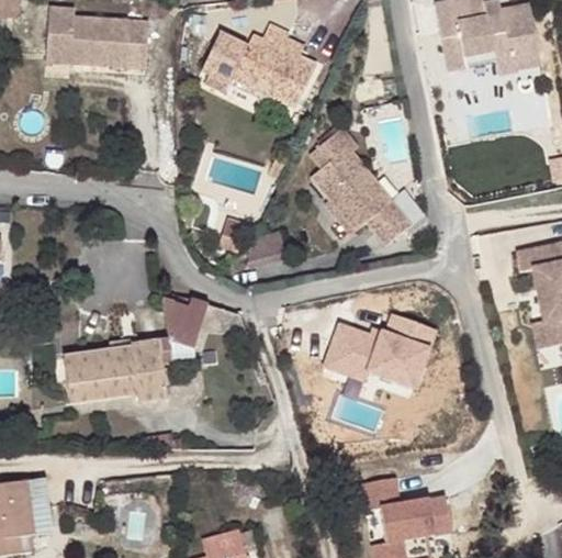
[(502,15),(501,9),(499,2),(484,6),(487,24),(459,29),(461,36),(444,40),(450,70),(468,67),(465,58),(497,52),(499,60),(502,69),(518,66),(518,68),(540,64),(530,4),(513,7),(514,13),(502,15)]
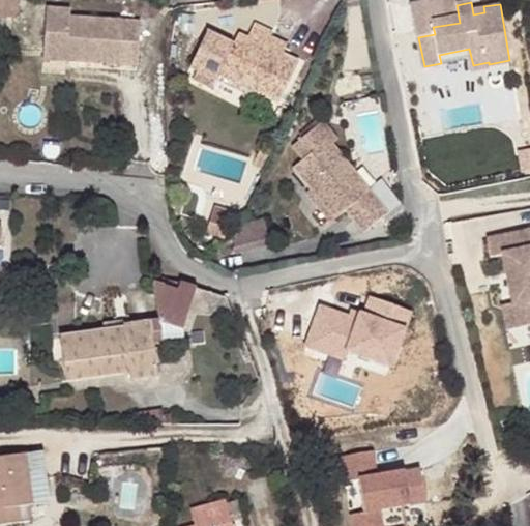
[(69,6),(45,4),(42,42),(65,44),(64,57),(136,62),(139,19),(68,13),(69,6)]
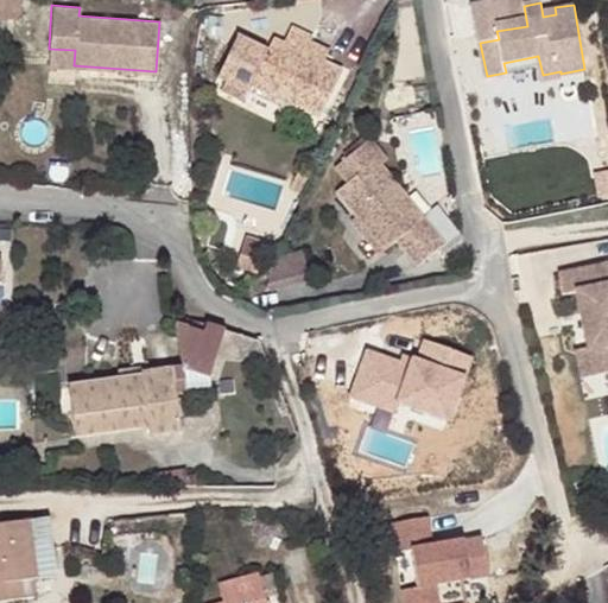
[(555,7),(542,10),(543,17),(556,14),(555,7)]
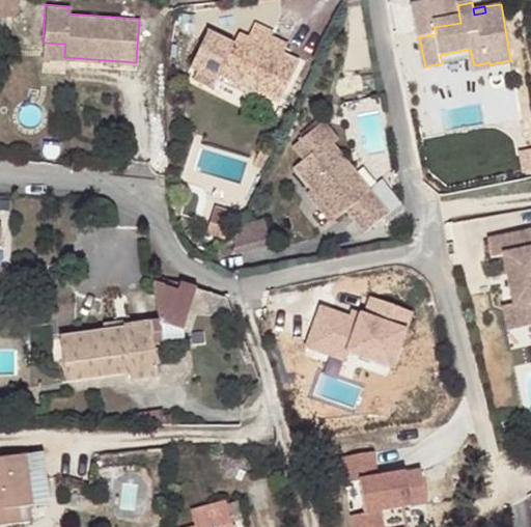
[(254,20),(248,34),(253,36),(260,22),(254,20)]
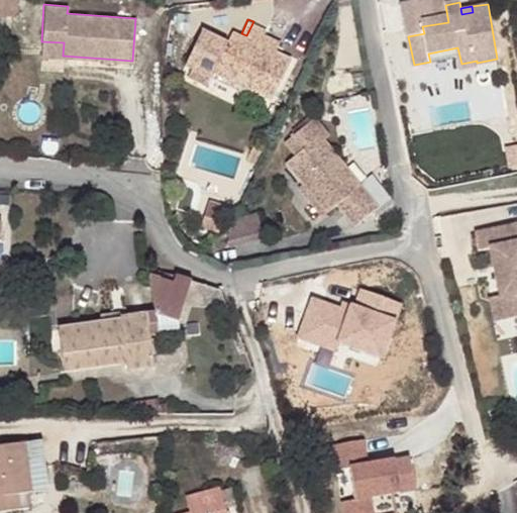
[(275,49),(280,40),(264,32),(266,27),(253,21),(246,35),(241,33),(233,29),(231,34),(227,40),(214,67),(248,85),(272,96),(291,58),(275,49)]
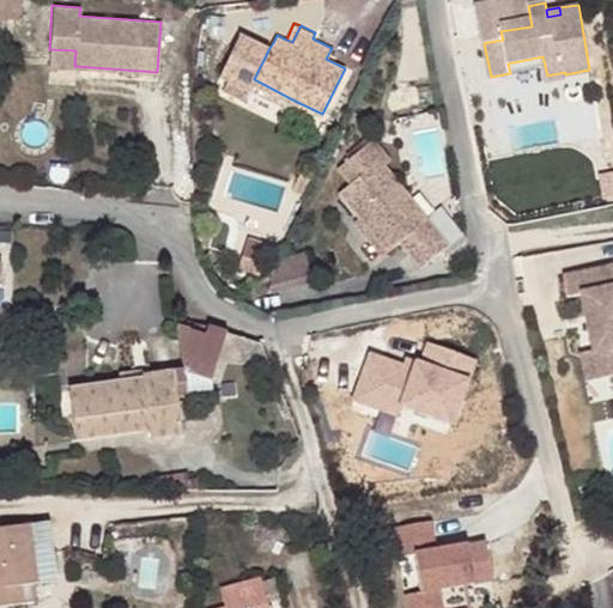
[(334,42),(315,32),(313,38),(332,48),(334,42)]
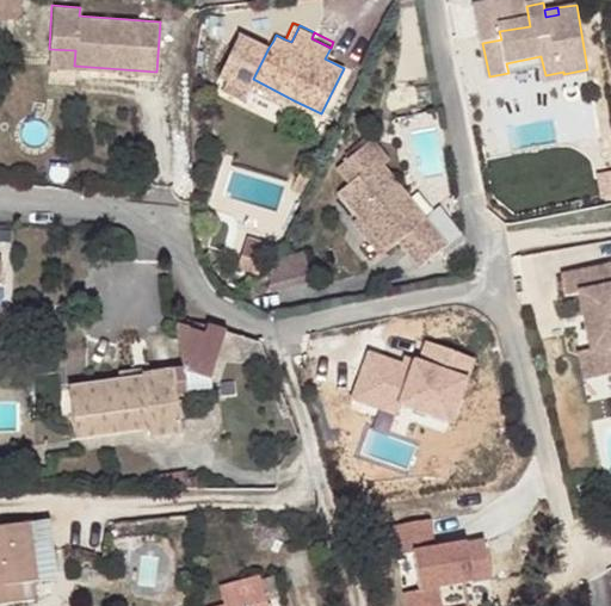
[(253,79),(269,48),(257,43),(239,33),(218,74),(226,78),(222,86),(245,97),(248,88),(253,79)]
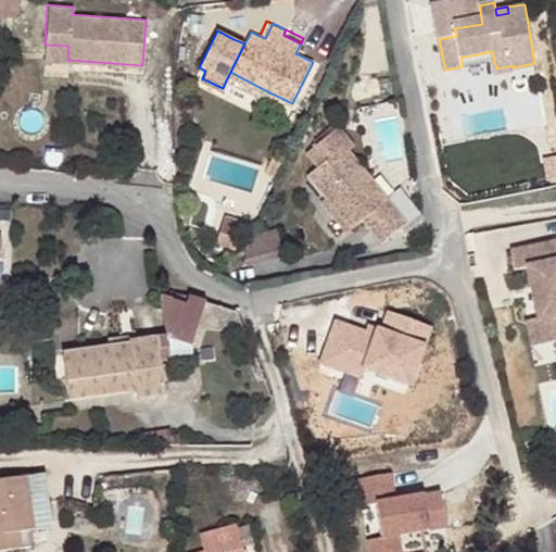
[(237,32),(234,39),(244,44),(249,37),(237,32)]
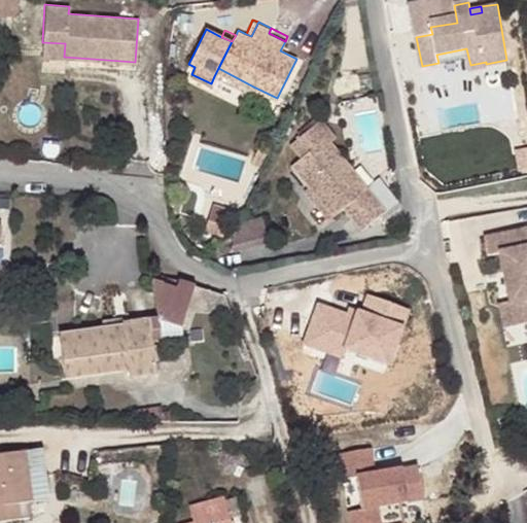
[(65,43),(42,42),(41,55),(64,57),(65,43)]
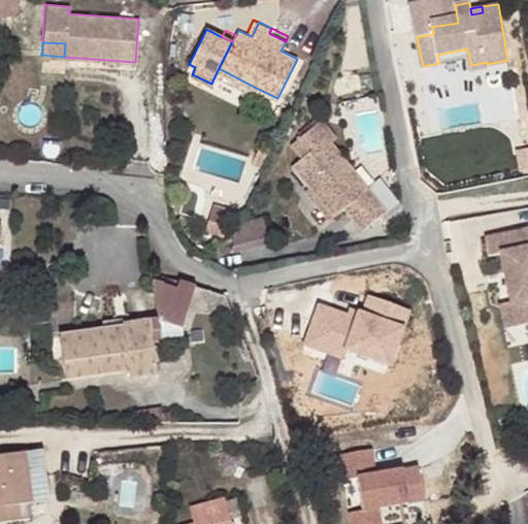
[(439,63),(469,57),(467,48),(437,55),(439,63)]
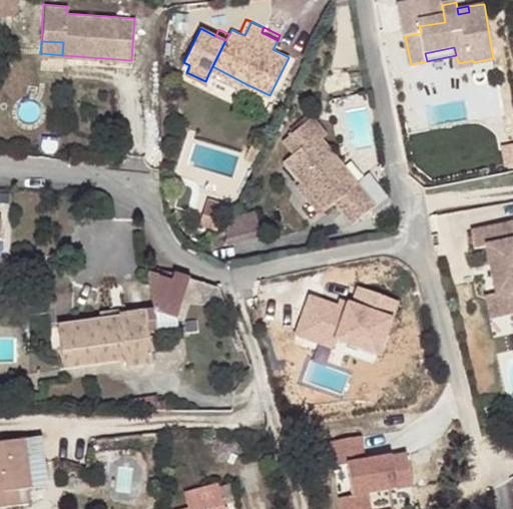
[(246,84),(212,66),(208,74),(243,90),(246,84)]
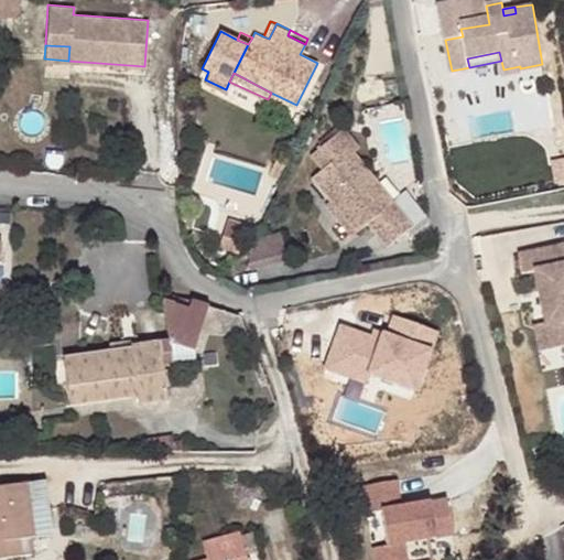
[(336,130),(354,151),(362,143),(346,122),(336,130)]
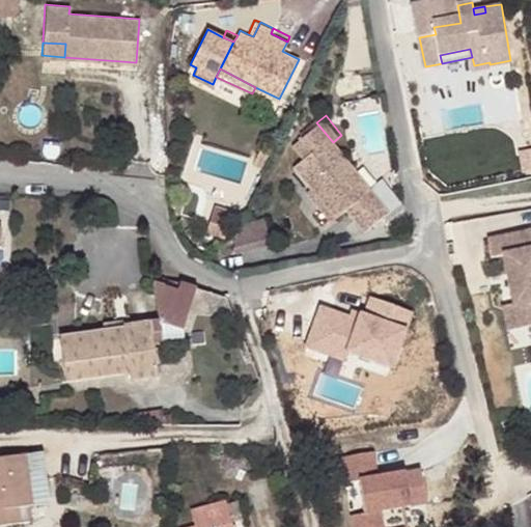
[(363,209),(354,216),(363,227),(387,207),(333,142),(316,122),(294,142),(305,157),(295,165),(312,186),(336,216),(347,207),(356,200),(363,209)]
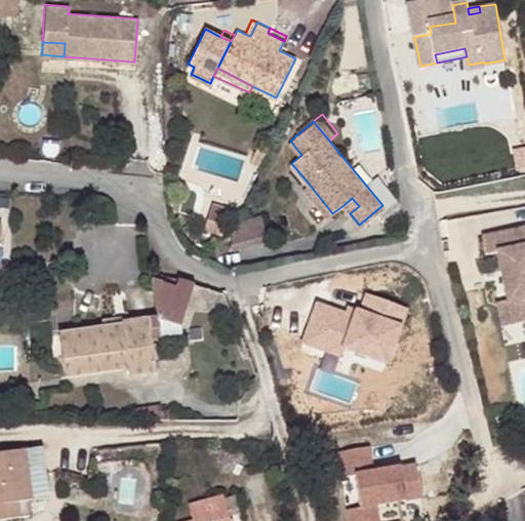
[(258,146),(252,159),(261,162),(268,149),(258,146)]
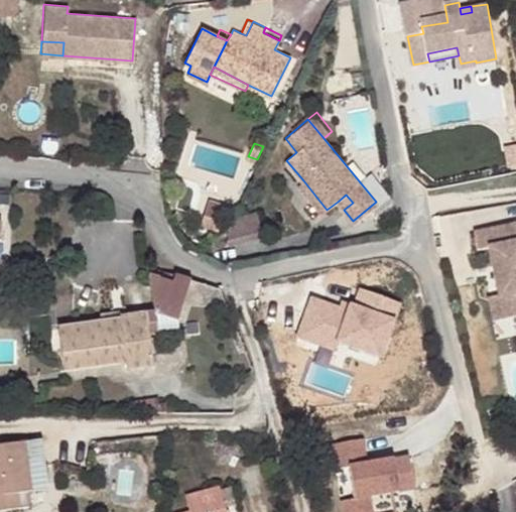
[(327,210),(303,180),(299,183),(324,213),(327,210)]
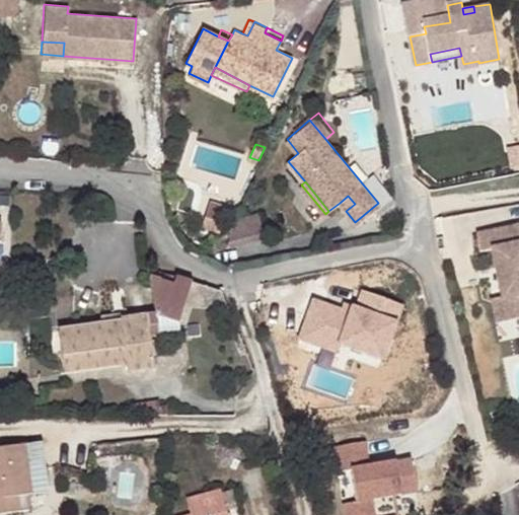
[(348,196),(340,203),(346,211),(355,204),(348,196)]
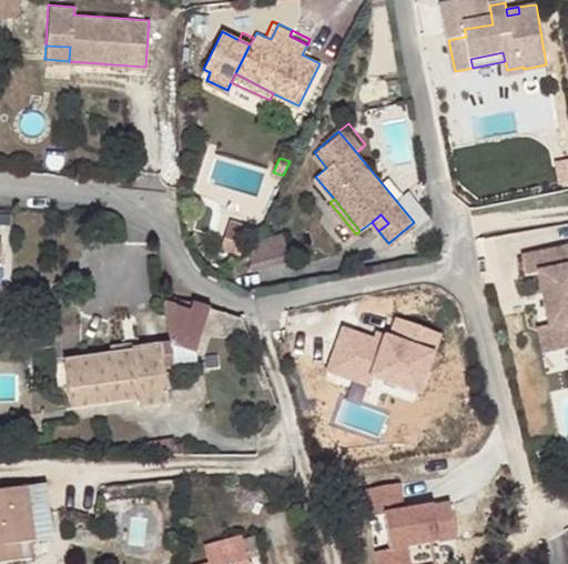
[(567,245),(525,255),(528,274),(539,272),(550,325),(551,329),(563,326),(567,350),(567,349),(567,245)]
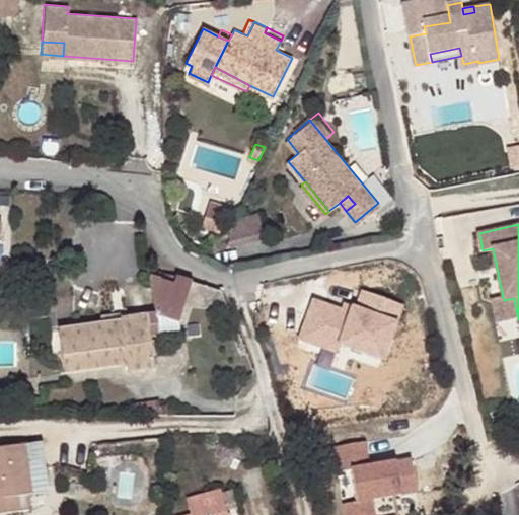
[(183,308),(191,278),(178,273),(177,277),(152,278),(157,312),(183,308)]
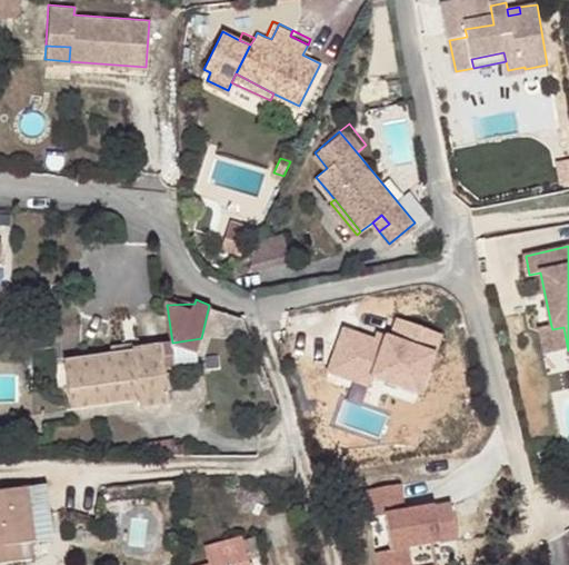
[(201,338),(251,331),(243,316),(209,305),(201,338)]
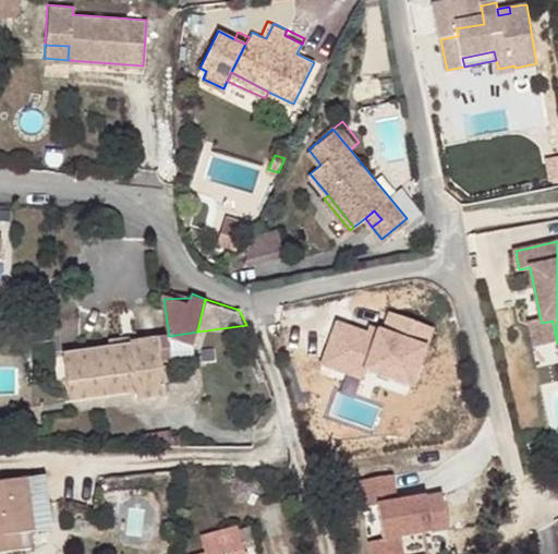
[(318,366),(416,389),(433,321),(378,308),(374,326),(331,315),(318,366)]
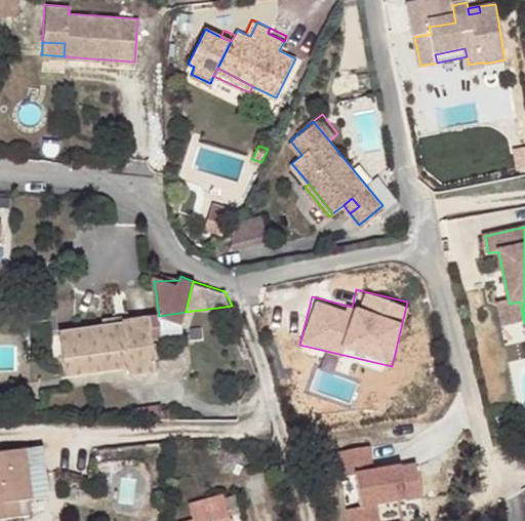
[(510,304),(509,301),(499,302),(505,327),(524,323),(520,302),(510,304)]
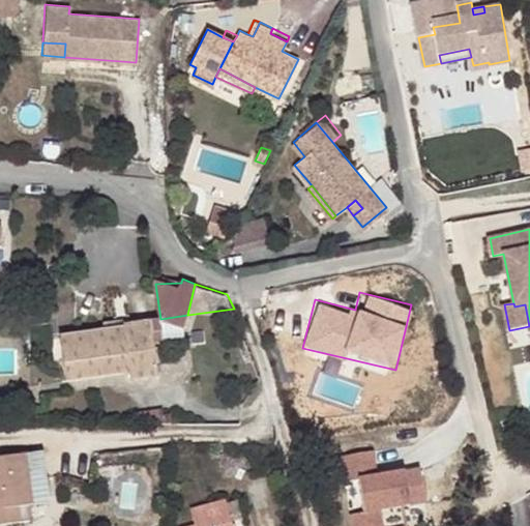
[(150,320),(153,341),(184,335),(182,327),(187,315),(160,319),(150,320)]
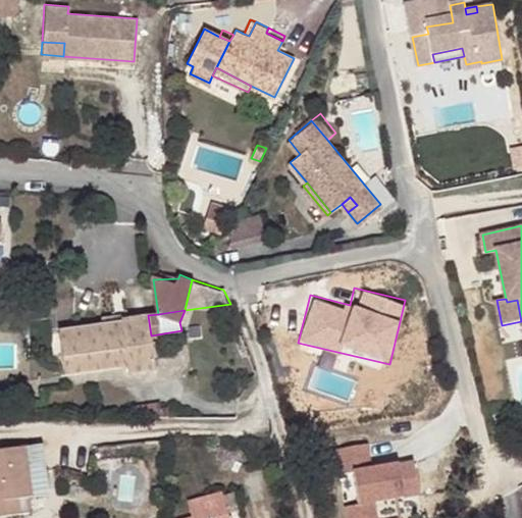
[(151,335),(148,315),(122,318),(122,321),(116,321),(115,315),(101,317),(102,321),(56,328),(62,373),(128,364),(129,372),(156,368),(151,335)]
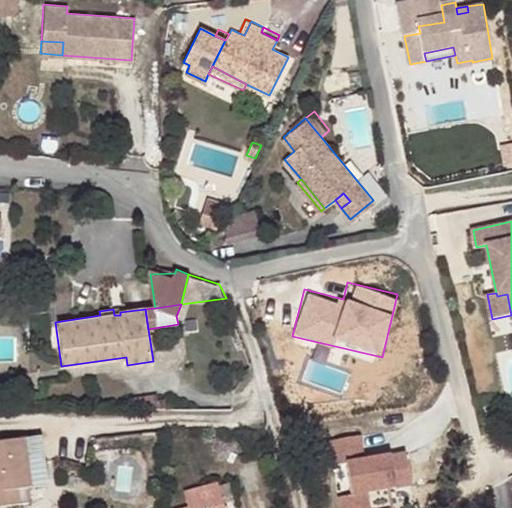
[(131,403),(131,412),(158,414),(158,406),(131,403)]
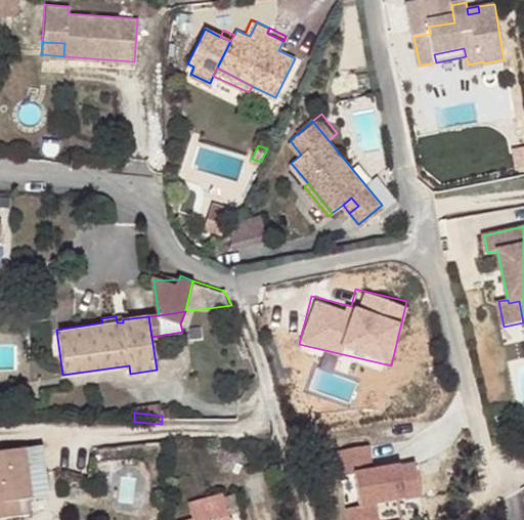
[(368,443),(334,448),(338,474),(351,472),(356,508),(347,509),(348,519),(379,519),(378,505),(421,497),(416,463),(372,469),(368,443)]
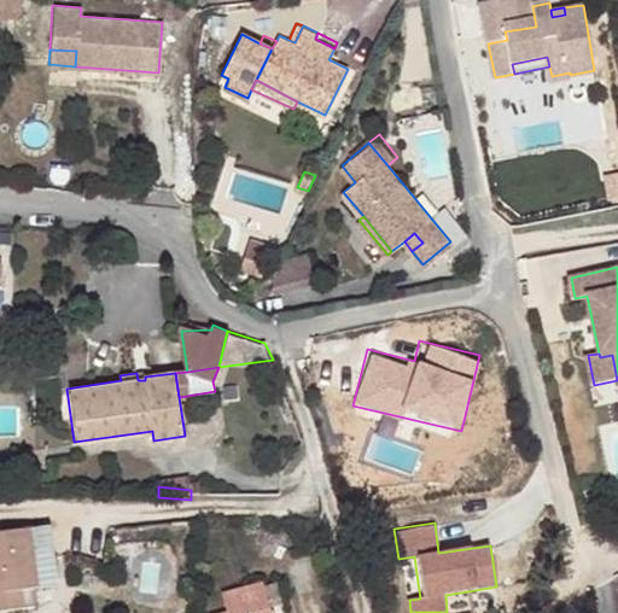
[(0,530),(0,606),(24,603),(21,585),(34,584),(40,583),(30,526),(0,530)]
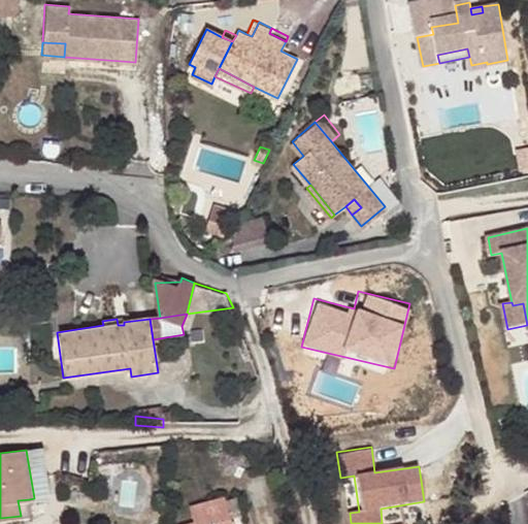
[(230,523),(222,498),(193,506),(197,521),(186,523),(230,523)]
